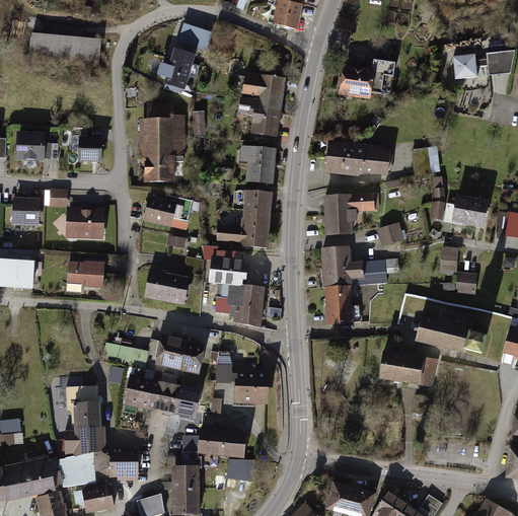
[(276,0),(272,22),(299,29),(303,3),(299,2),(299,0),(276,0)]
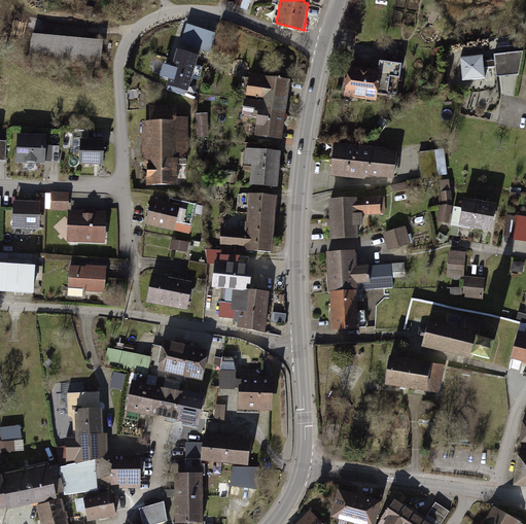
[(186,22),(180,41),(209,50),(215,32),(186,22)]
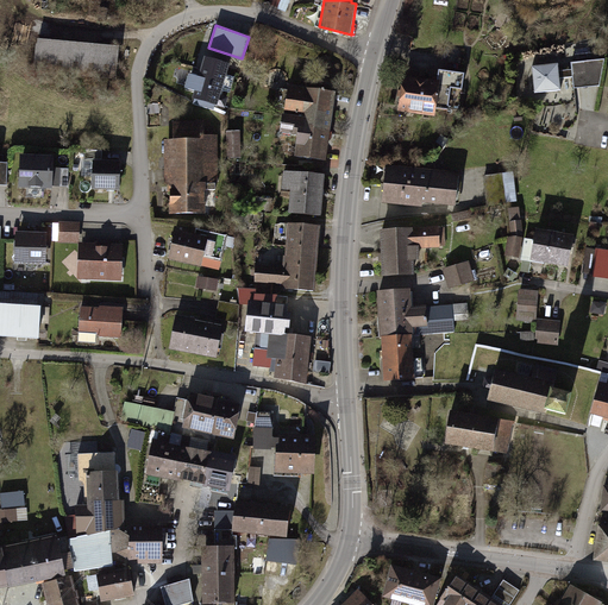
[(119,43),(36,38),(33,68),(117,73),(119,43)]
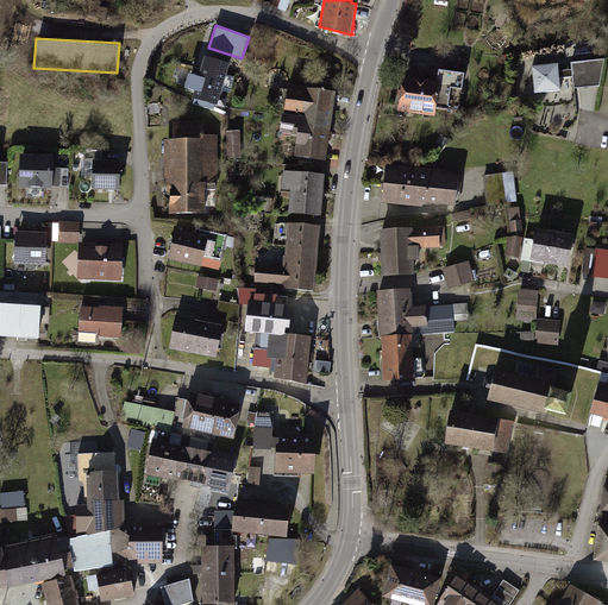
[(606,58),(570,62),(575,87),(599,84),(606,58)]
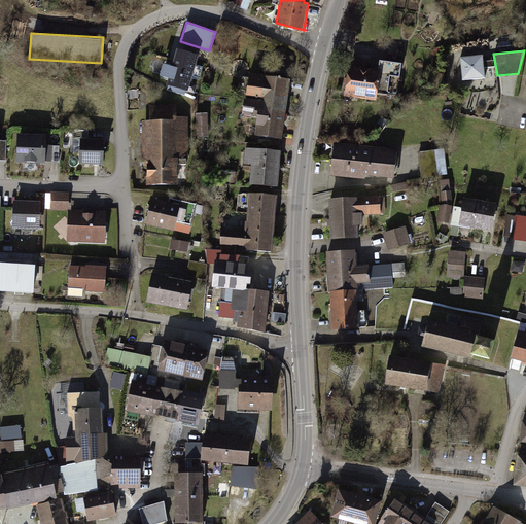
[(483,55),(459,57),(461,79),(485,76),(483,55)]
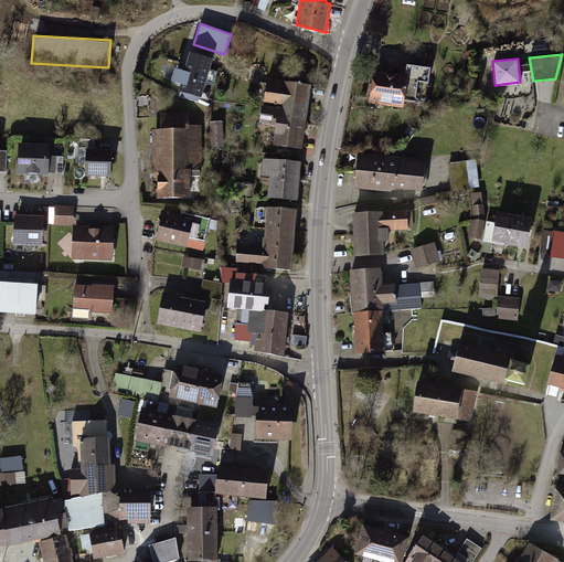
[(209,69),(187,63),(177,95),(199,102),(209,69)]
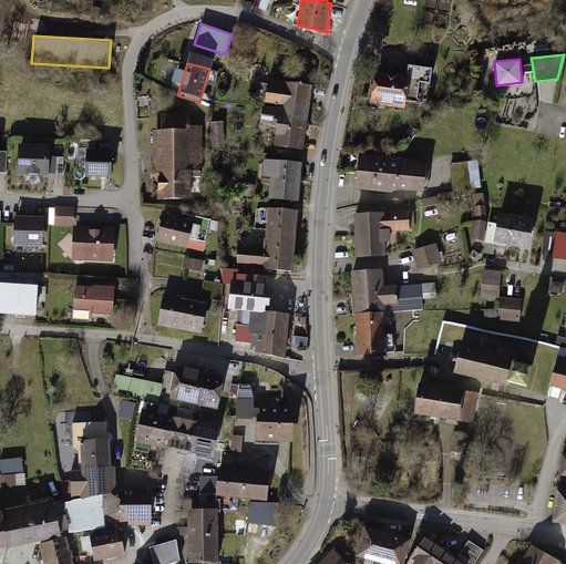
[(409,74),(372,69),(368,101),(404,105),(409,74)]
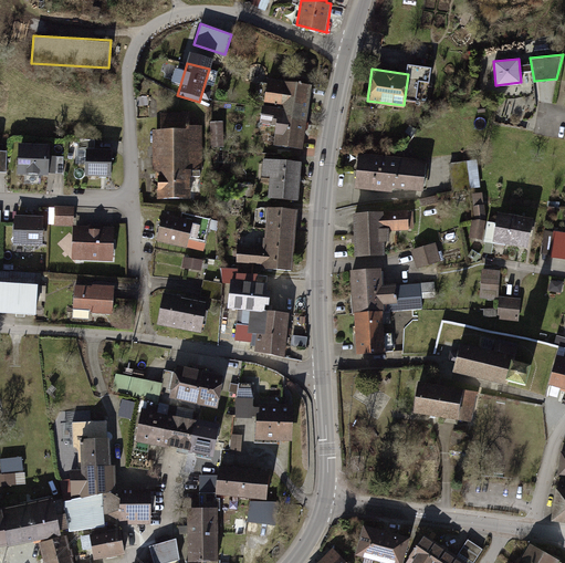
[(303,149),(311,84),(264,79),(259,126),(275,127),(273,146),(303,149)]
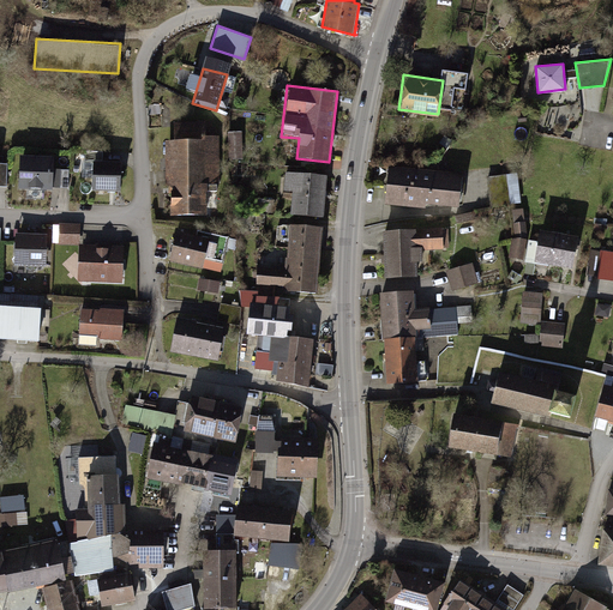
[(173,139),(164,139),(166,186),(169,186),(169,215),(205,213),(204,183),(222,183),(221,133),(205,133),(205,121),(173,122),(173,139)]
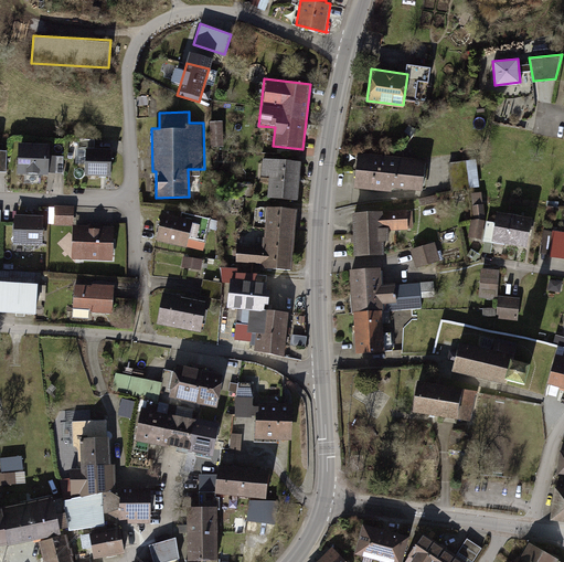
[(223,119),(211,119),(211,145),(223,145),(223,119)]
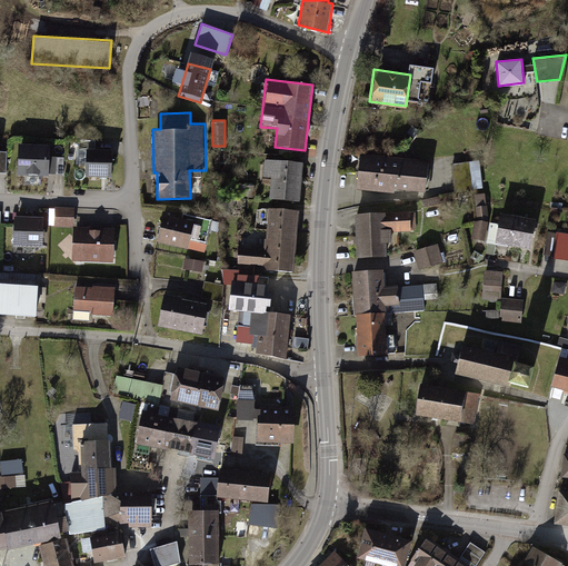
[(48,140),(13,140),(13,175),(48,175),(48,140)]
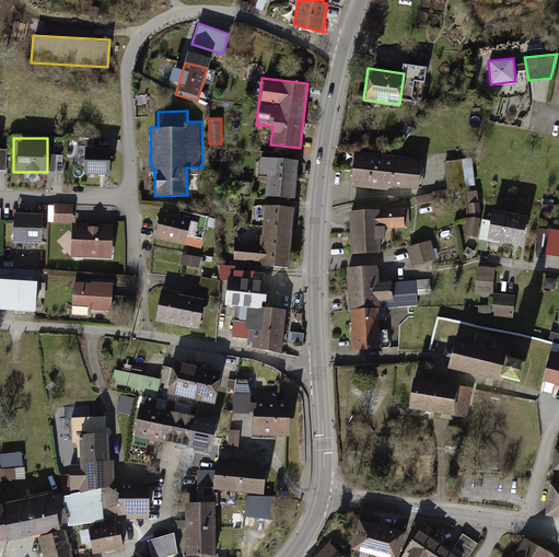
[(108,148),(82,147),(81,172),(107,173),(108,148)]
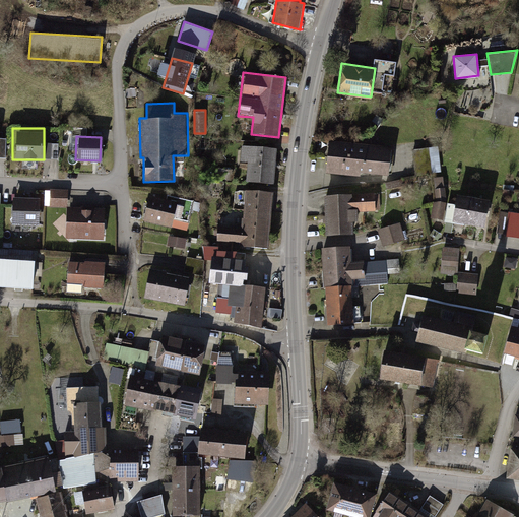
[(390,147),(328,141),(326,173),(360,176),(360,172),(387,175),(390,147)]
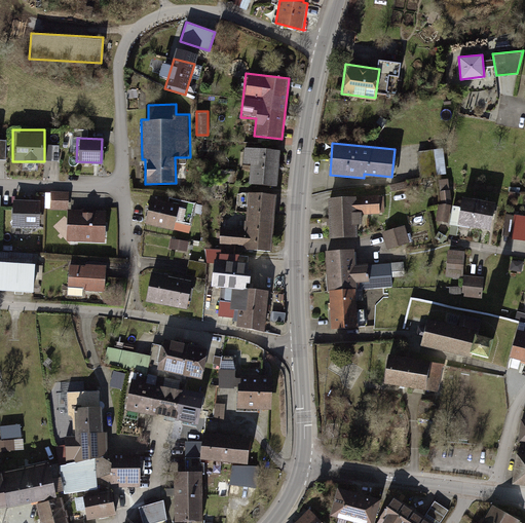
[(279,150),(242,146),(241,162),(251,163),(249,183),(275,185),(279,150)]
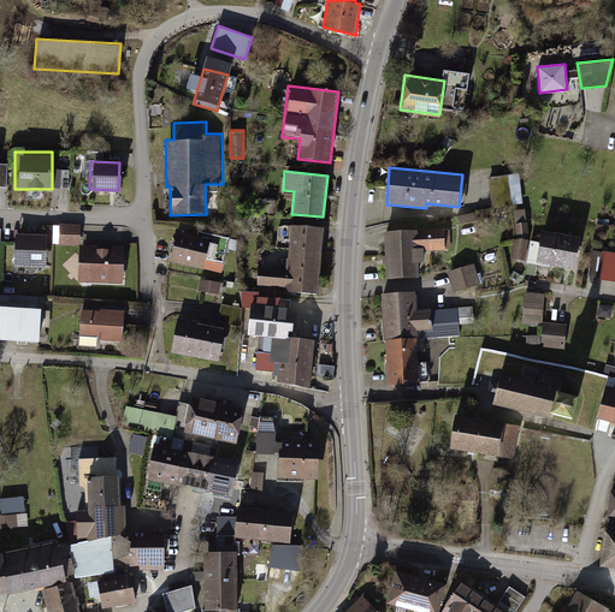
[(518,171),(489,176),(492,207),(522,202),(518,171)]
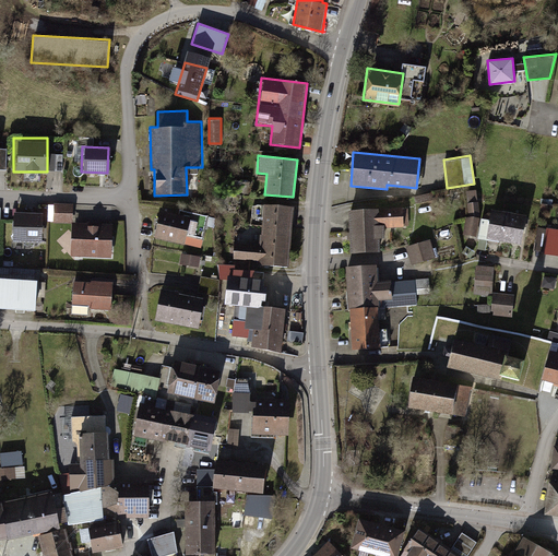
[(477,188),(465,189),(469,214),(465,214),(463,233),(477,234),(479,214),(477,188)]
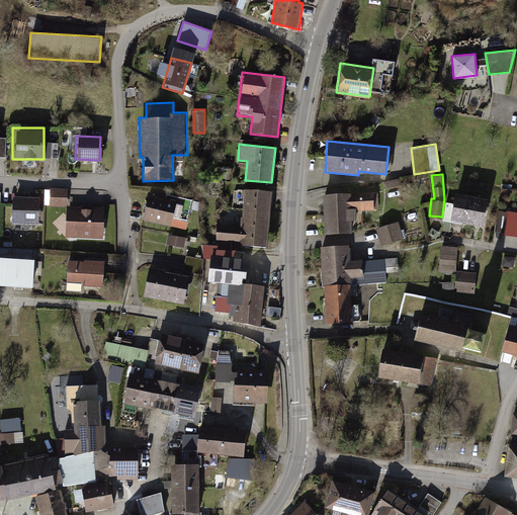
[(66,186),(50,185),(49,205),(65,205),(66,186)]
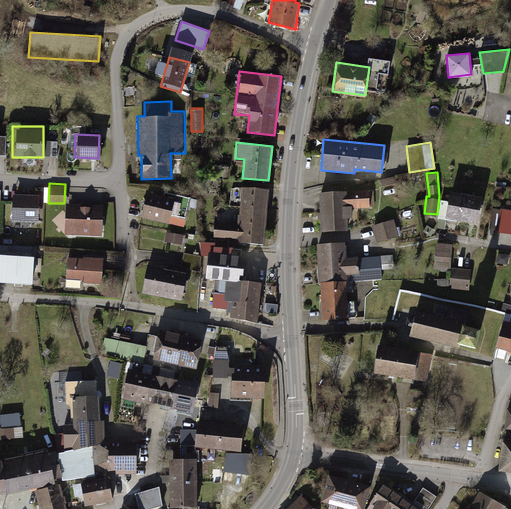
[(267,189),(241,187),(237,224),(214,223),(213,236),(236,238),(236,241),(263,244),(267,189)]
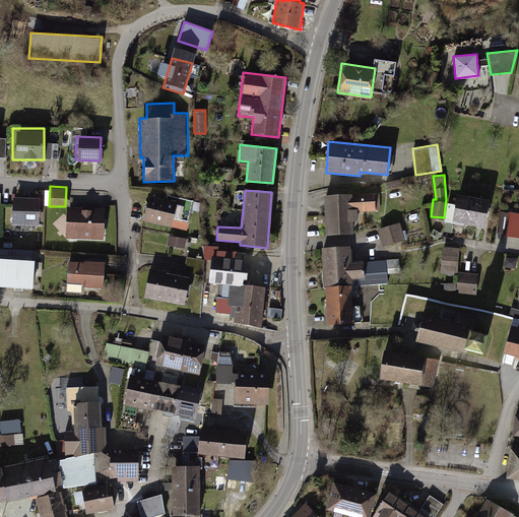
[(378,191),(322,195),(324,235),(352,233),(351,221),(358,221),(357,210),(379,209),(378,191)]
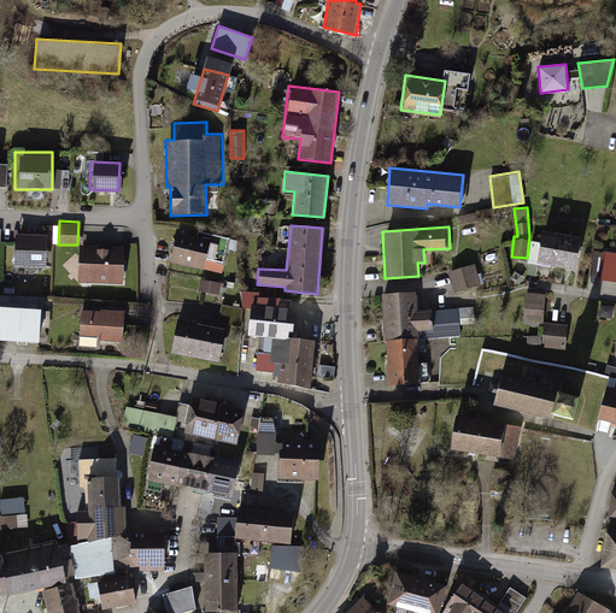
[(579,235),(541,230),(538,261),(574,267),(579,235)]
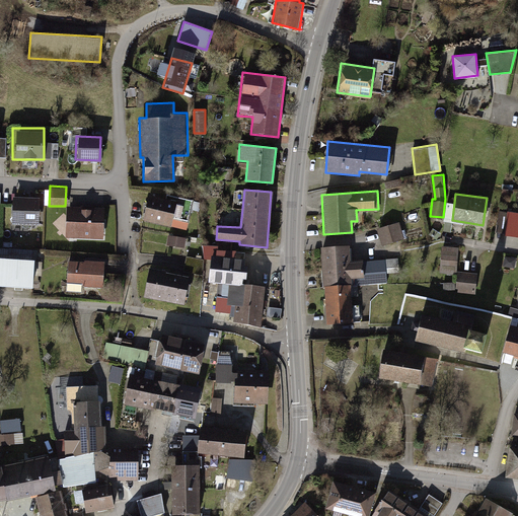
[(176,201),(149,195),(143,219),(171,225),(176,201)]
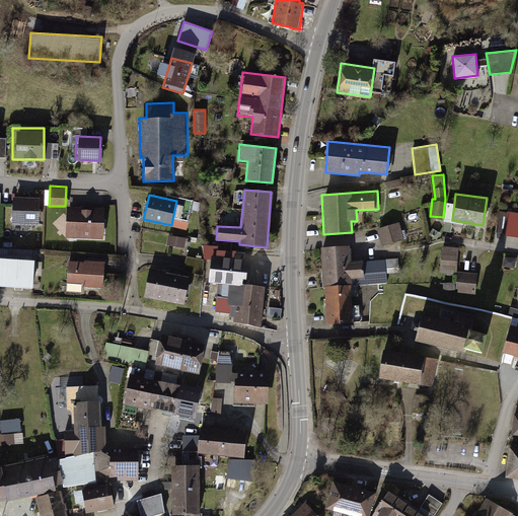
[(37,197),(8,197),(8,224),(37,224),(37,197)]
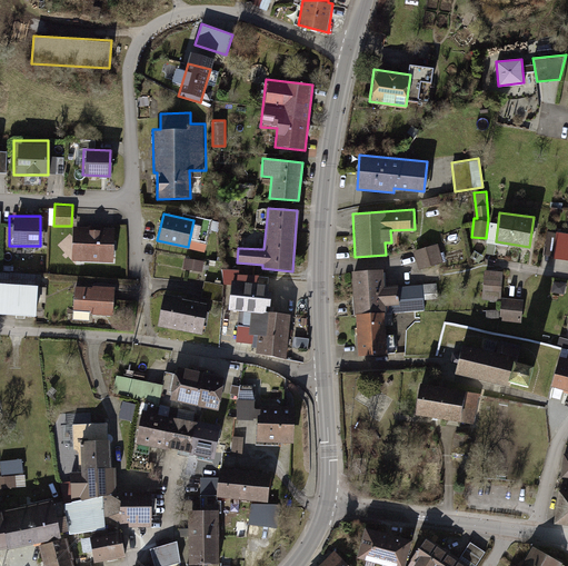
[(113,226),(71,226),(71,260),(115,260),(113,226)]
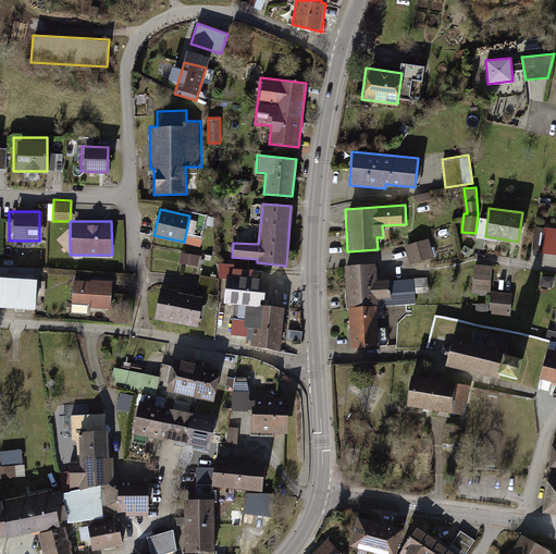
[(555,228),(544,226),(542,250),(555,251),(555,228)]
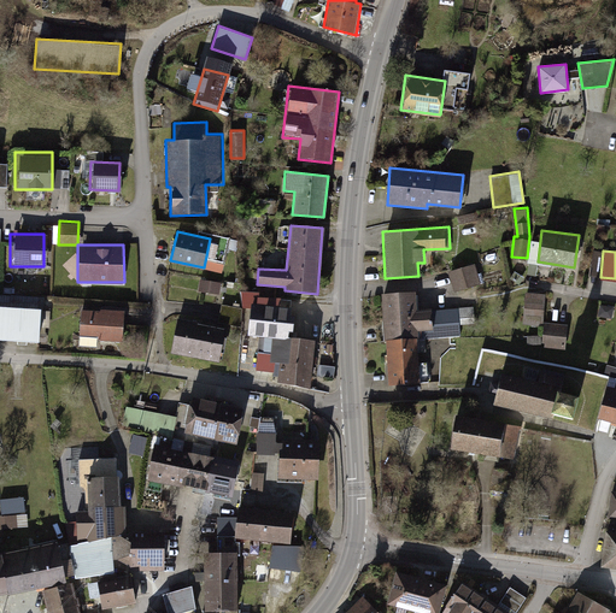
[(475,263),(450,271),(456,292),(481,284),(475,263)]
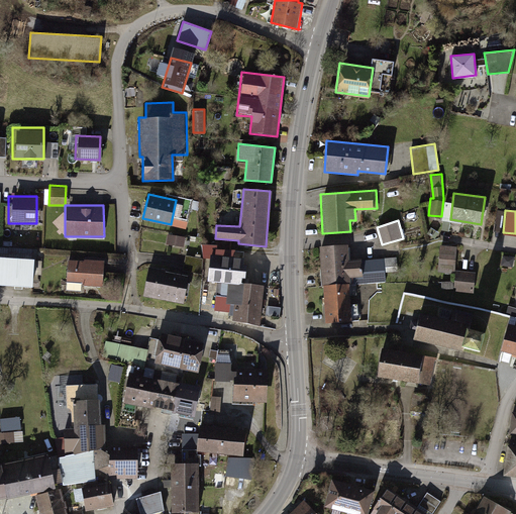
[(167,241),(184,245),(186,235),(170,231),(167,241)]
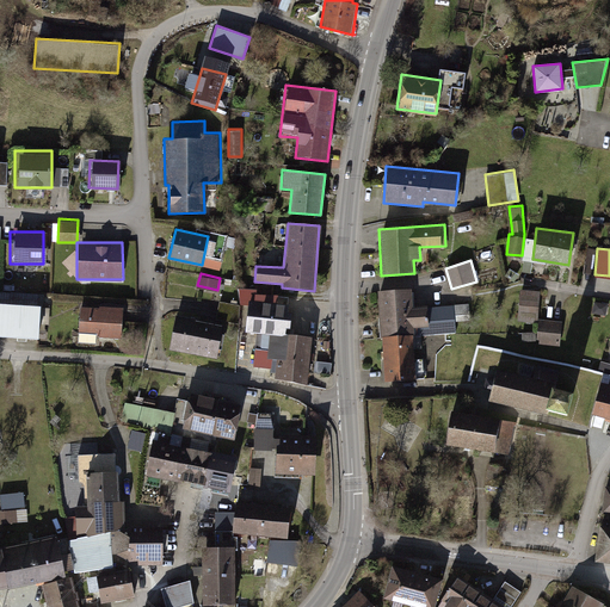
[(411,289),(376,290),(380,336),(382,336),(413,335),(413,328),(429,327),(427,304),(412,305),(411,289)]
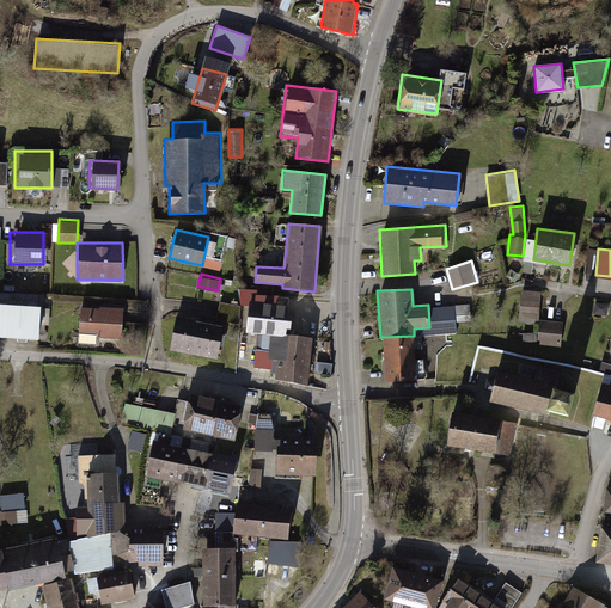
[(542,290),(520,289),(518,320),(539,323),(539,318),(542,290)]
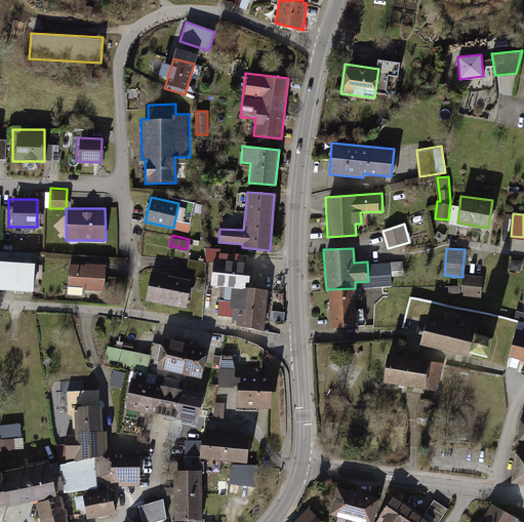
[(247,263),(211,256),(210,284),(226,286),(224,299),(240,302),(236,324),(263,328),(268,290),(244,287),(247,263)]
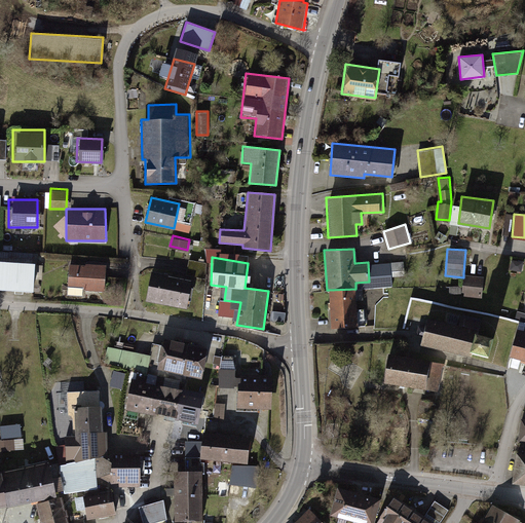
[(404,260),(392,260),(392,268),(405,268),(404,260)]
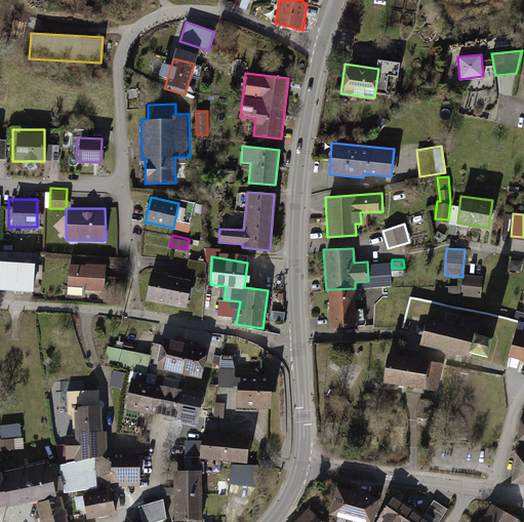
[(34,264),(0,261),(0,289),(32,292),(34,264)]
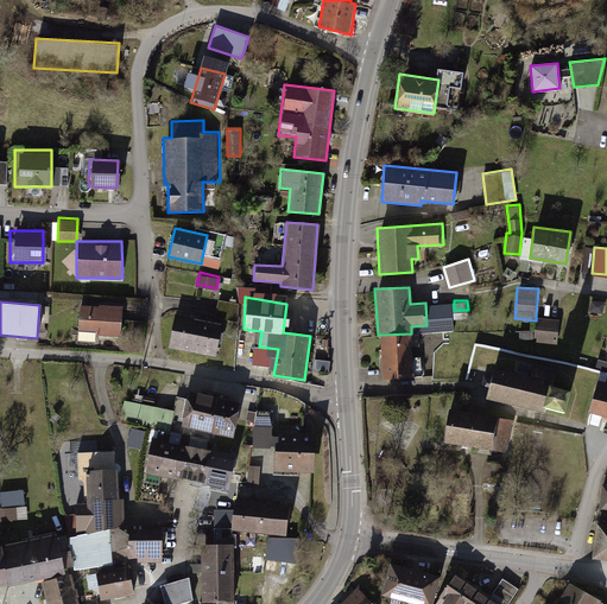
[(120,306),(78,304),(77,332),(119,334),(120,306)]
